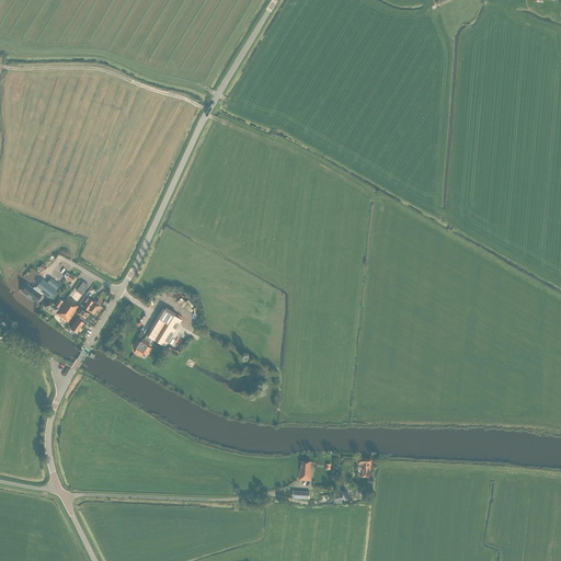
[(66,278),(69,274),(66,272),(64,276),(63,276),(59,282),(61,283),(66,278)]
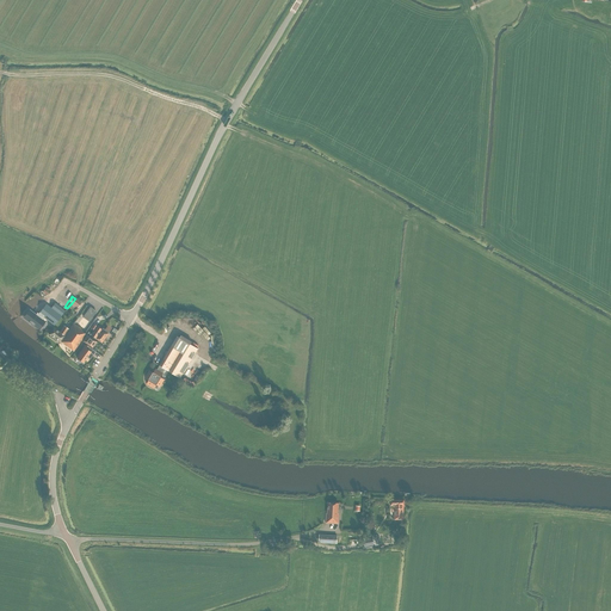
[(65,312),(56,304),(53,309),(47,304),(39,314),(37,316),(32,313),(26,320),(36,327),(42,320),(39,319),(42,316),(54,326),(65,312)]
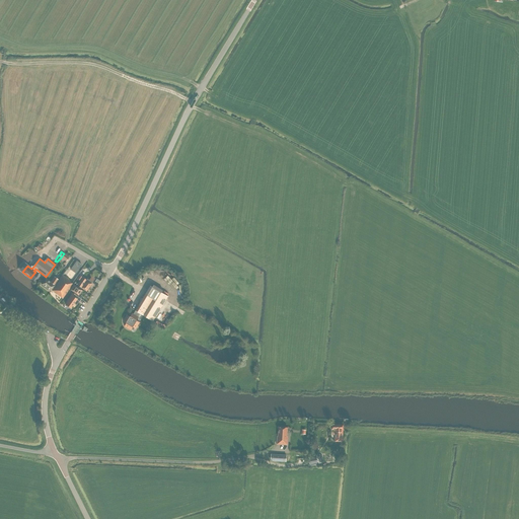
[(81,289),(81,288),(88,278),(82,273),(78,279),(80,281),(77,285),(79,286),(78,287),(81,289)]
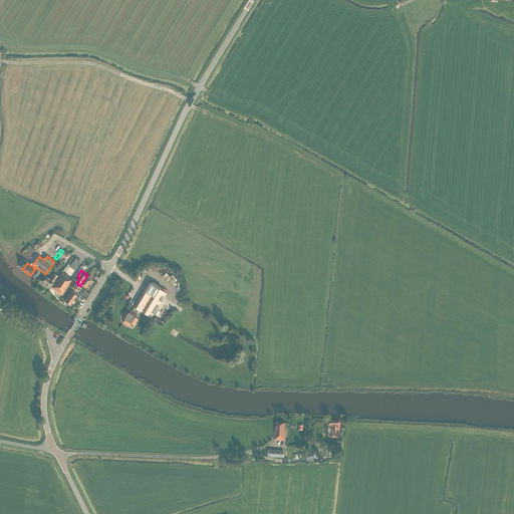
[(68,278),(69,278),(61,272),(51,287),(62,295),(72,281),(68,278)]
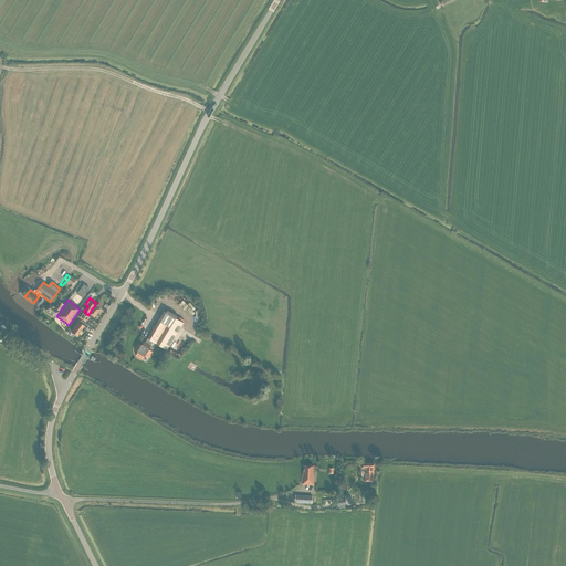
[(60,311),(63,305),(59,302),(55,307),(50,304),(45,310),(55,317),(60,311)]
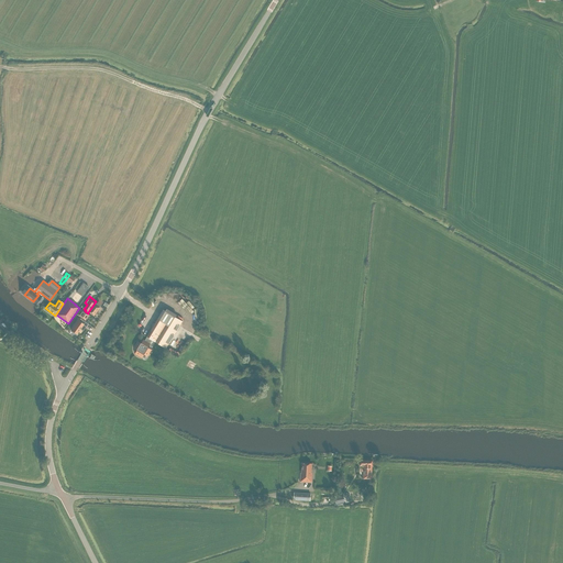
[(102,304),(102,302),(99,300),(98,301),(97,300),(96,301),(88,312),(94,316),(101,305),(102,304)]
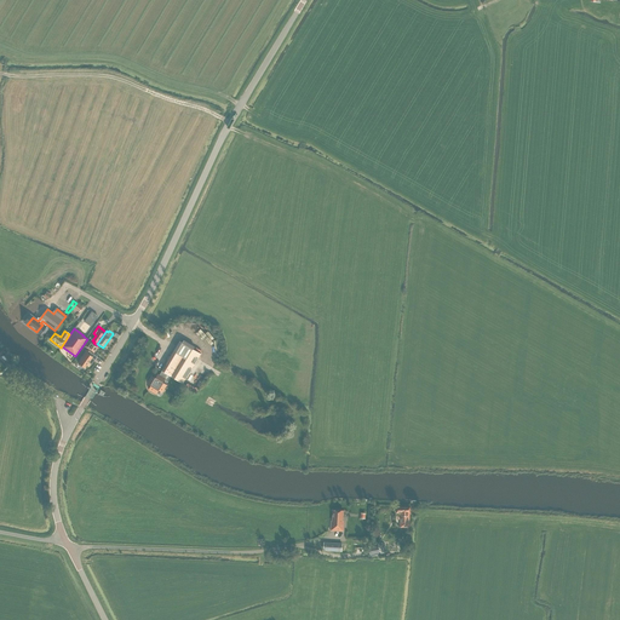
[(85,346),(93,352),(98,346),(89,340),(85,346)]
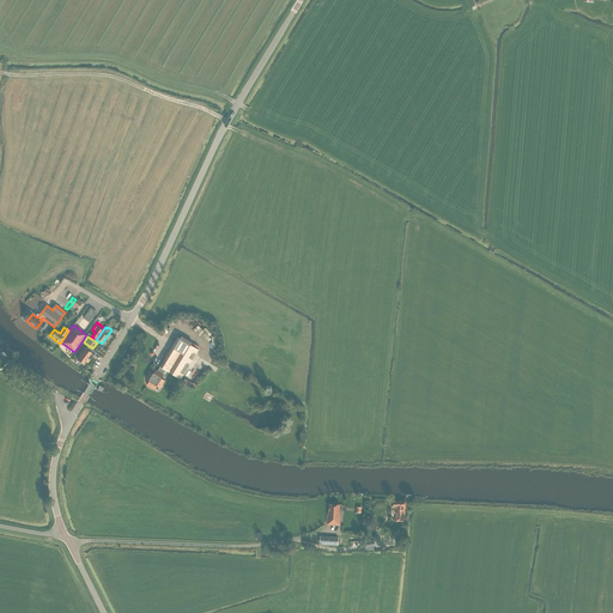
[(192,344),(181,337),(180,339),(177,338),(157,371),(156,370),(155,375),(151,372),(146,378),(150,381),(147,384),(155,389),(157,386),(161,388),(164,381),(161,378),(165,370),(181,380),(199,350),(190,345),(192,344)]
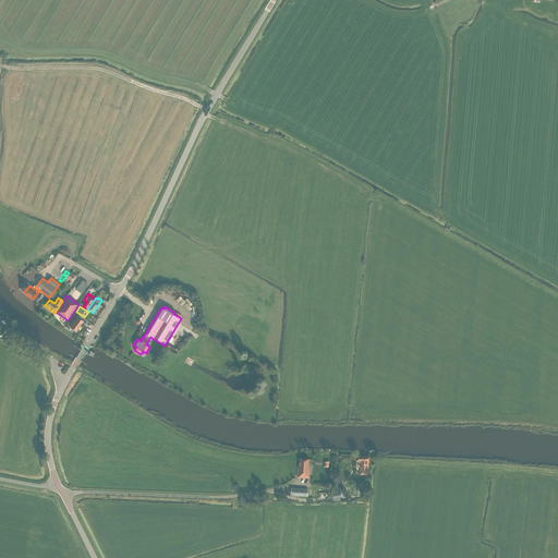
[(76,317),(72,324),(73,325),(71,328),(75,331),(80,326),(82,328),(87,320),(79,315),(76,317)]
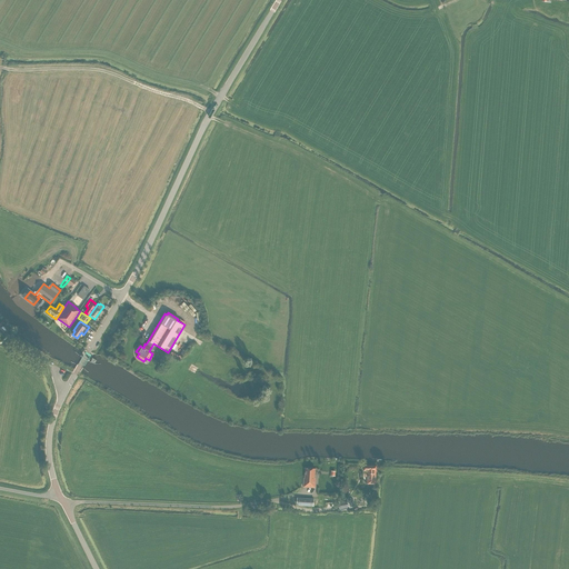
[(186,351),(183,350),(182,350),(175,347),(171,356),(182,360),(186,351)]
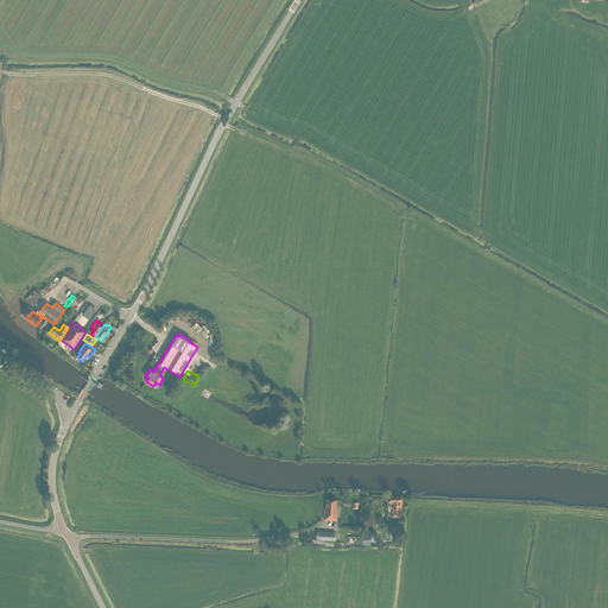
[(401,517),(401,502),(403,502),(401,496),(388,496),(388,502),(392,502),(393,517),(401,517)]
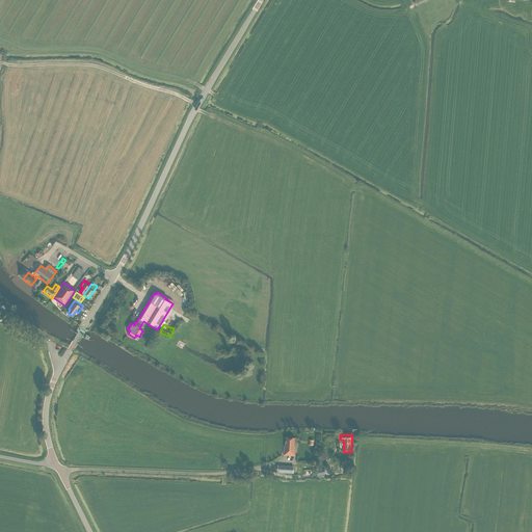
[(295,437),(286,437),(285,447),(284,447),(284,455),(294,456),(295,448),(294,448),(295,437)]
